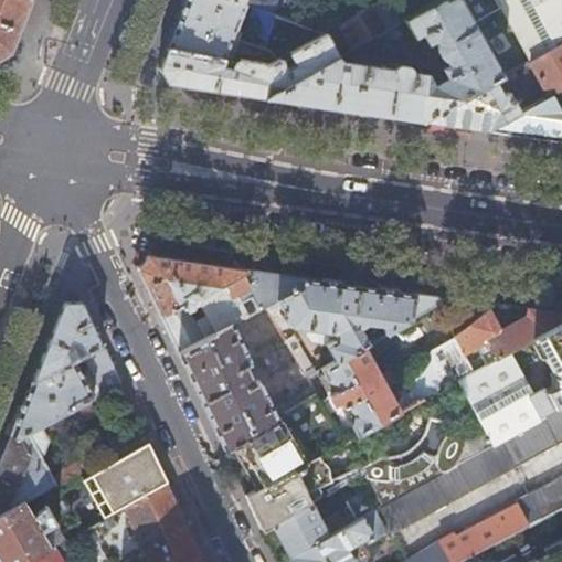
[(0,0),(0,62),(2,61),(10,56),(32,2),(29,0),(0,0)]
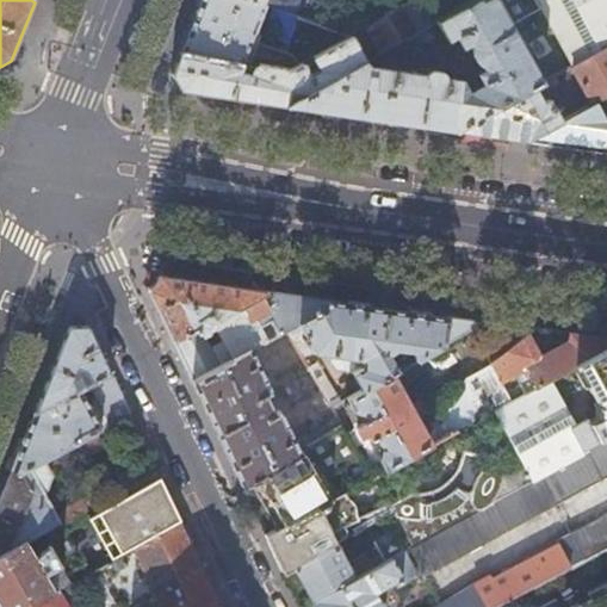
[(253,48),(267,10),(242,0),(203,0),(199,12),(173,75),(177,81),(184,93),(241,101),(289,107),(321,90),(308,66),(319,61),(321,59),(303,53),(301,59),(253,48)]
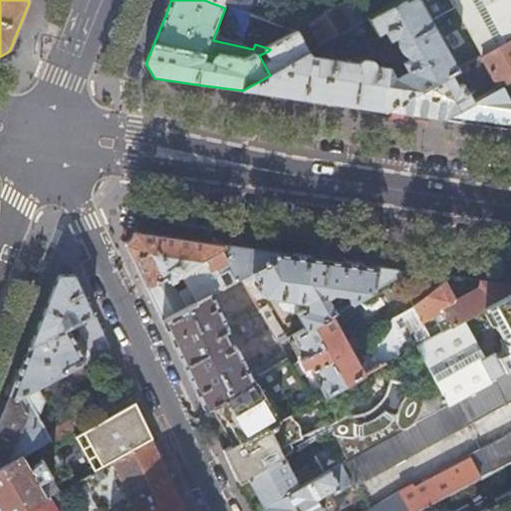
[(204,0),(225,8),(244,16),(245,14),(250,16),(256,0),(204,0)]
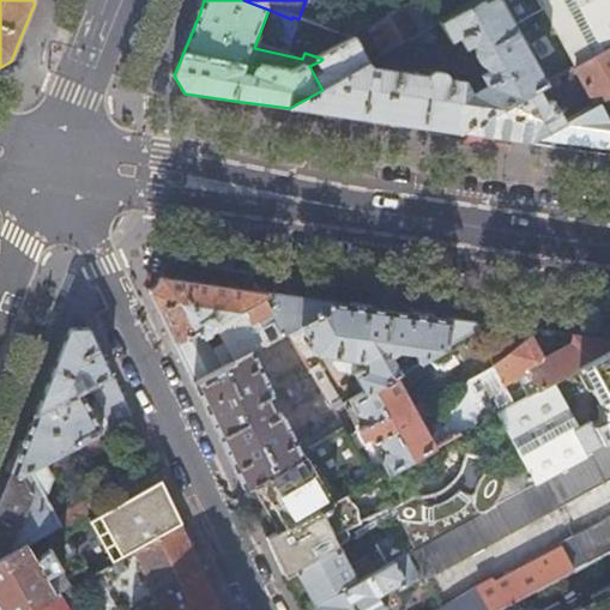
[(322,90),(290,108),(387,122),(458,133),(548,84),(499,0),(483,0),(442,23),(441,24),(452,41),(459,37),(465,48),(473,44),(475,46),(475,52),(476,56),(478,61),(482,65),(487,67),(487,68),(479,73),(485,84),(472,91),(465,79),(451,78),(445,74),(440,71),(429,73),(427,74),(373,66),(372,62),(332,84),(322,90)]
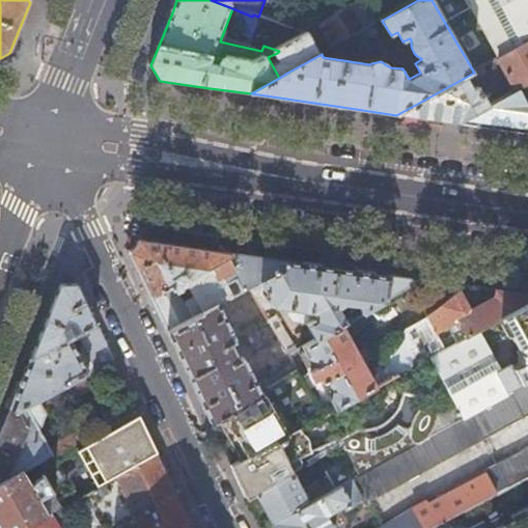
[(370,0),(359,6),(340,17),(352,37),(373,26),(382,21),(383,20),(371,0),(370,0)]
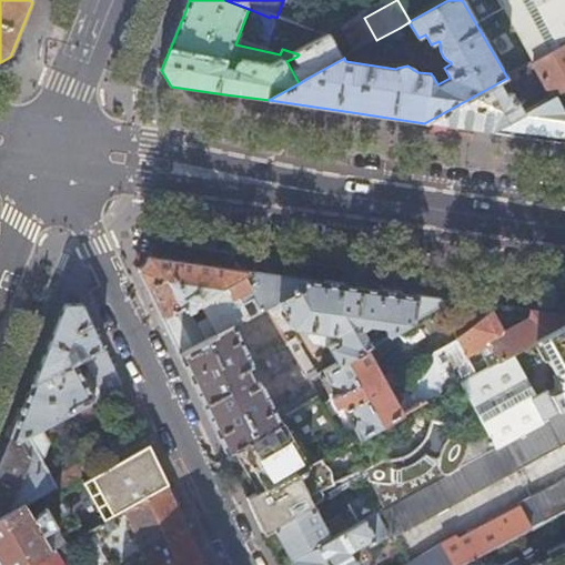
[(564,0),(495,0),(532,64),(533,63),(564,46),(564,0)]
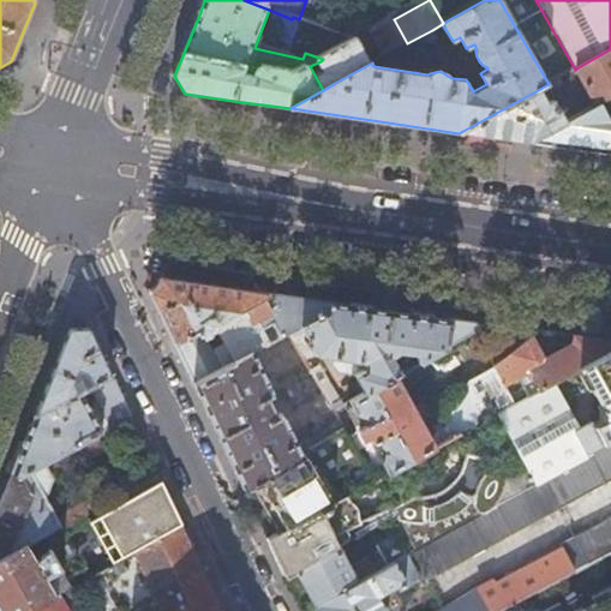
[(394,19),(372,31),(385,55),(397,49),(407,43),(394,19)]
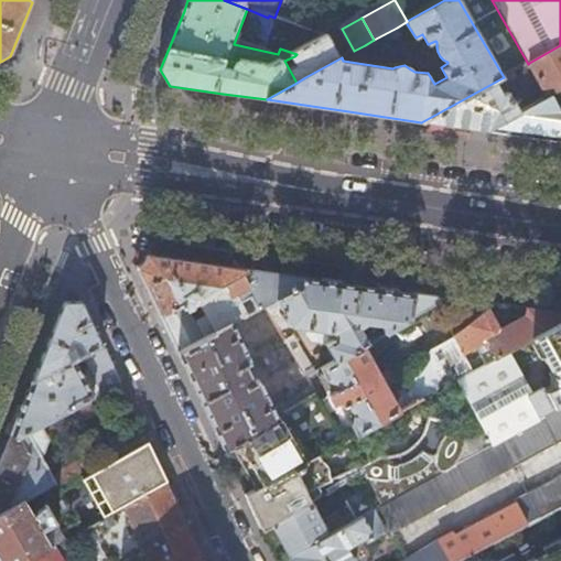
[(397,28),(374,40),(365,45),(368,52),(377,53),(402,39),(397,28)]
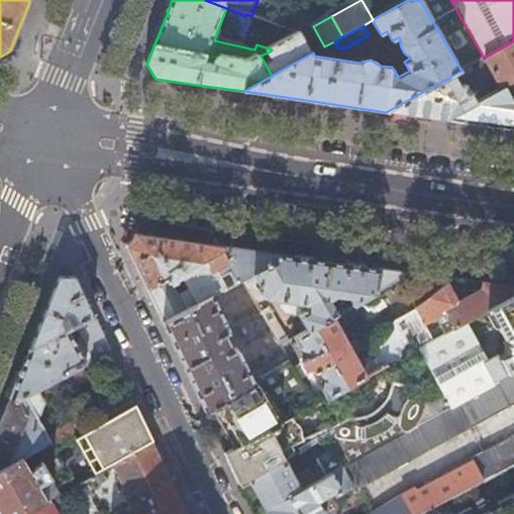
[(296,36),(272,49),(270,52),(280,71),(313,53),(302,33),(296,36)]
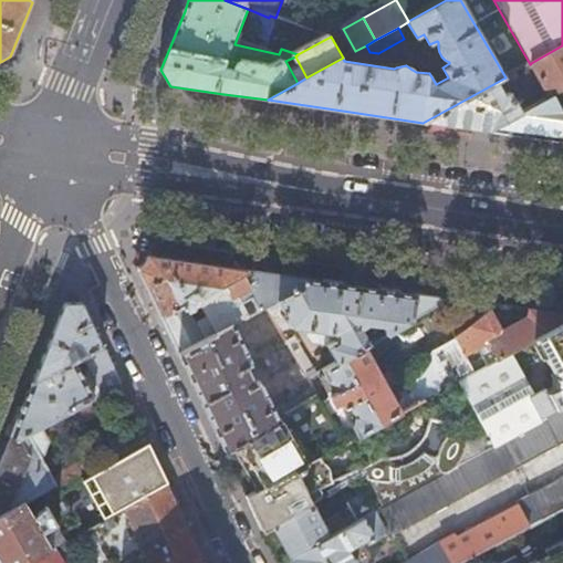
[(562,45),(531,63),(550,98),(554,96),(562,92),(562,45)]
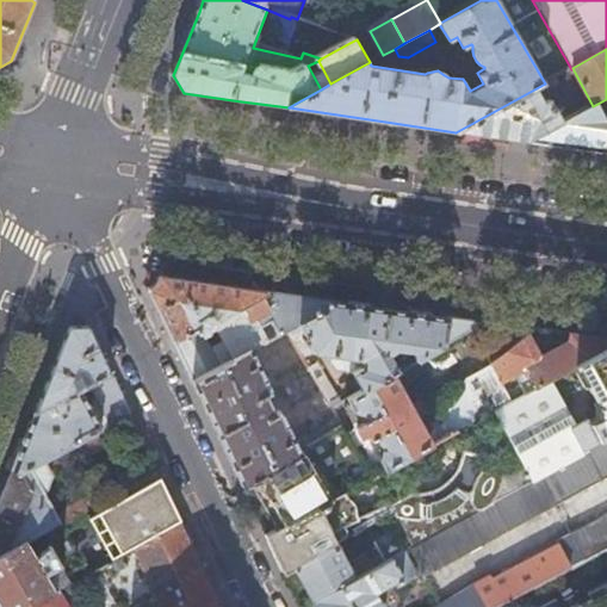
[(545,84),(456,132),(485,136),(494,137),(526,142),(562,123),(550,103),(544,105),(540,98),(549,92),(545,84)]
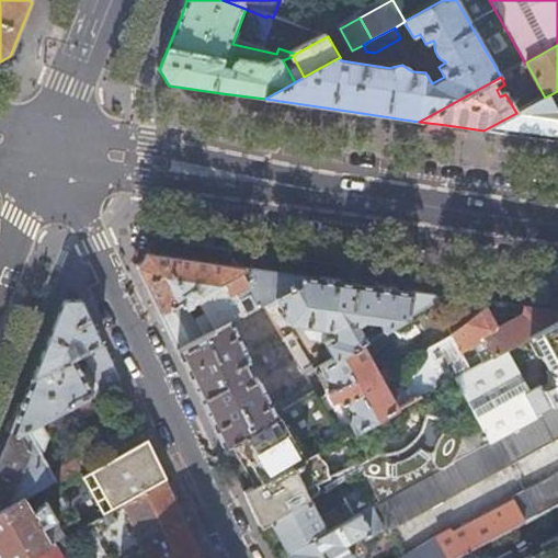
[(545,98),(516,113),(484,131),(524,136),(557,141),(557,107),(549,95),(545,98)]
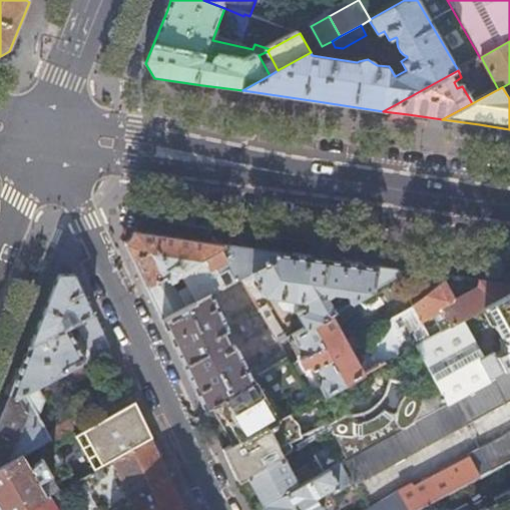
[(138,233),(213,243),(215,229),(197,227),(149,220),(139,218),(138,233)]
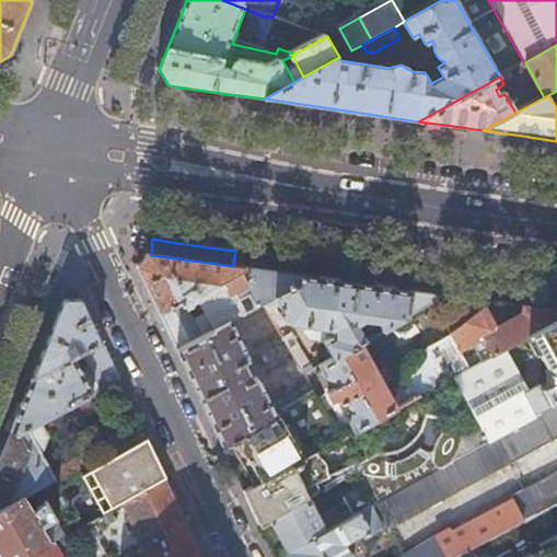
[(165,325),(192,314),(197,310),(195,305),(200,303),(245,278),(247,268),(233,266),(151,255),(150,254),(139,269),(151,294),(161,315),(165,325)]
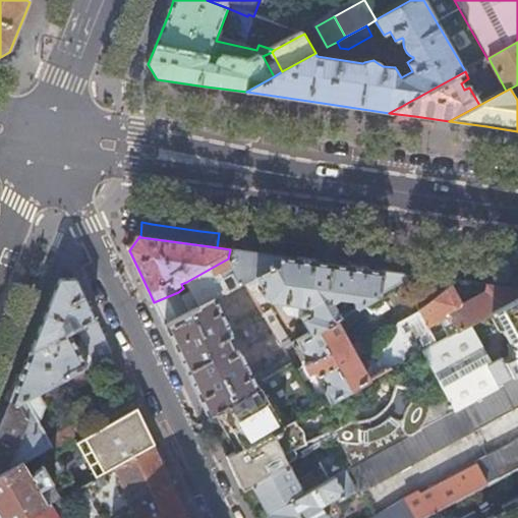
[(385,294),(387,273),(365,270),(343,266),(318,263),(319,249),(303,247),(288,245),(286,257),(284,257),(283,263),(257,277),(272,301),(289,303),(288,307),(293,313),(296,313),(301,313),(313,334),(339,320),(342,318),(336,306),(342,302),(347,302),(357,302),(360,307),(385,294)]
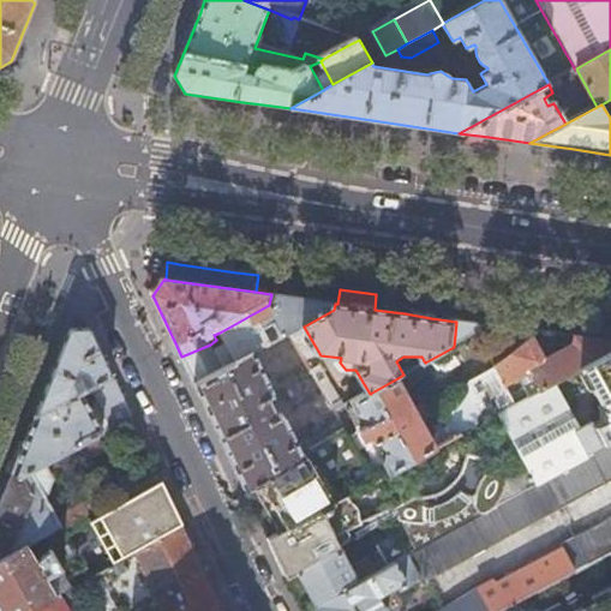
[(214,353),(225,372),(235,366),(235,365),(257,353),(293,333),(304,327),(334,310),(335,304),(271,294),(269,305),(220,333),(226,346),(214,353)]
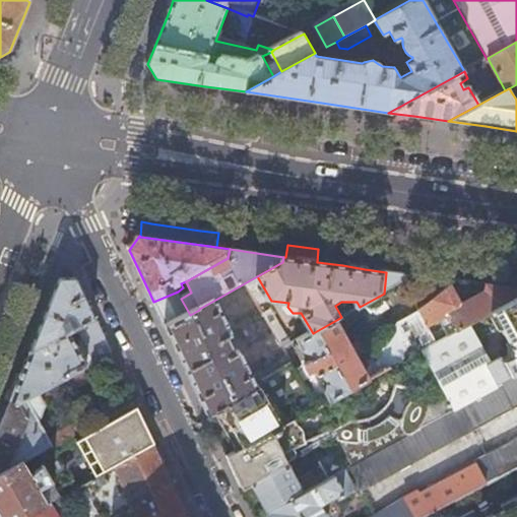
[(386,272),(384,294),(414,276),(386,272)]
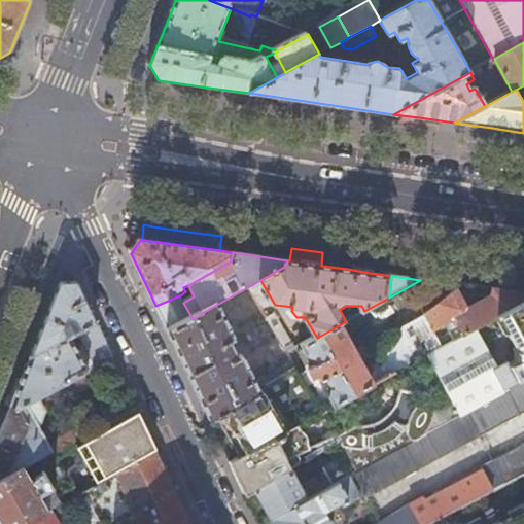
[(61,285),(32,357),(69,339),(73,337),(96,325),(84,302),(77,284),(61,285)]
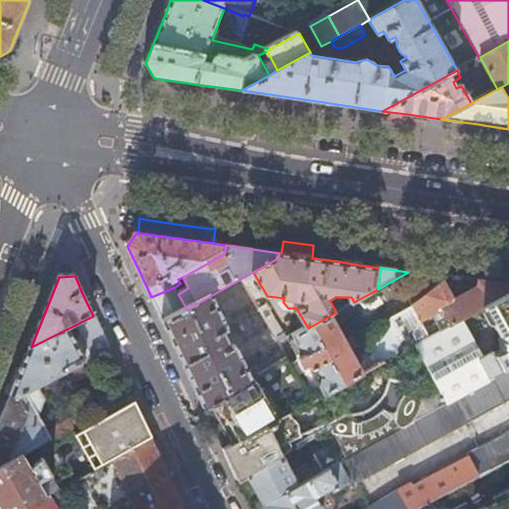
[(456,279),(450,278),(414,306),(416,308),(423,322),(434,316),(442,332),(463,321),(486,308),(508,295),(508,286),(496,285),(463,280),(456,279)]
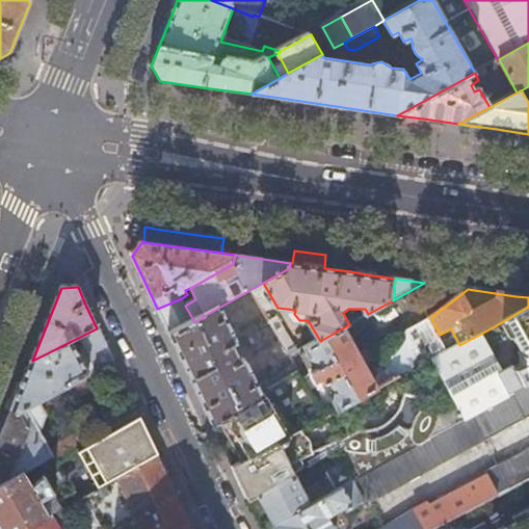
[(182,298),(157,309),(160,316),(162,320),(169,335),(194,322),(185,306),(182,298)]
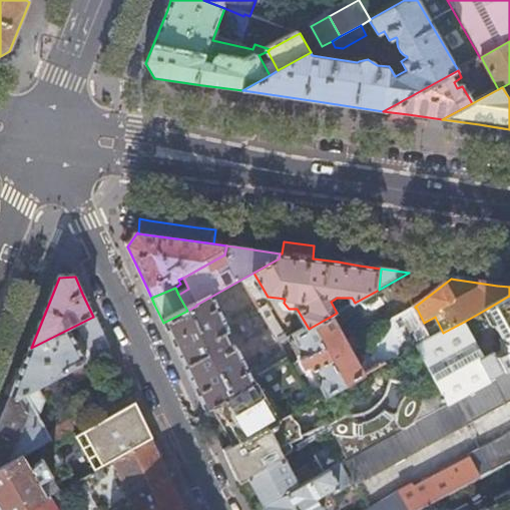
[(187,311),(163,323),(183,366),(205,411),(210,408),(212,407),(255,381),(292,359),(287,350),(256,369),(257,371),(251,374),(238,346),(232,349),(231,346),(232,342),(229,337),(225,335),(224,333),(230,330),(214,295),(196,305),(196,306),(187,311)]
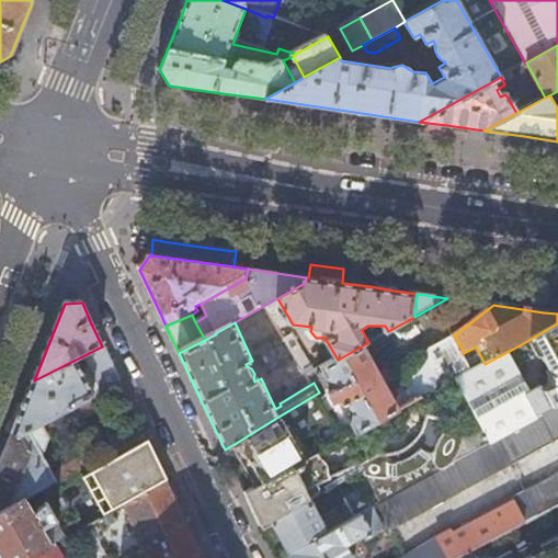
[(557,323),(533,338),(551,373),(550,385),(543,388),(542,387),(531,394),(508,352),(485,364),(473,371),(458,378),(484,425),(493,443),(538,417),(536,413),(557,401),(557,323)]
